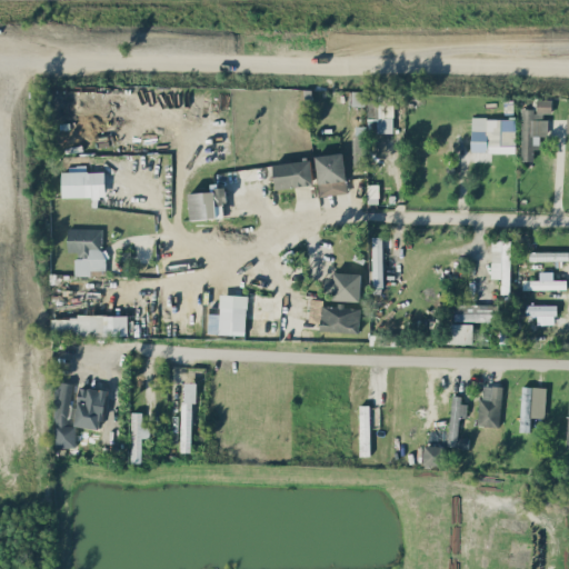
[(365,90),(351,91),(352,106),(365,105),(365,90)]
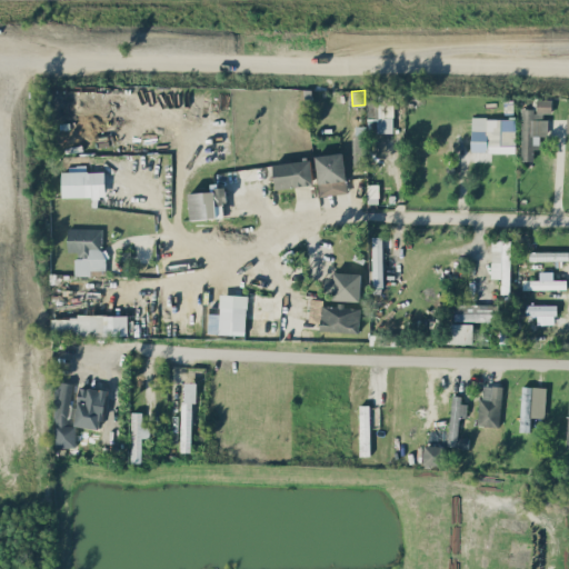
[(367,118),(377,118),(377,132),(393,132),(392,93),(366,95),(367,118)]
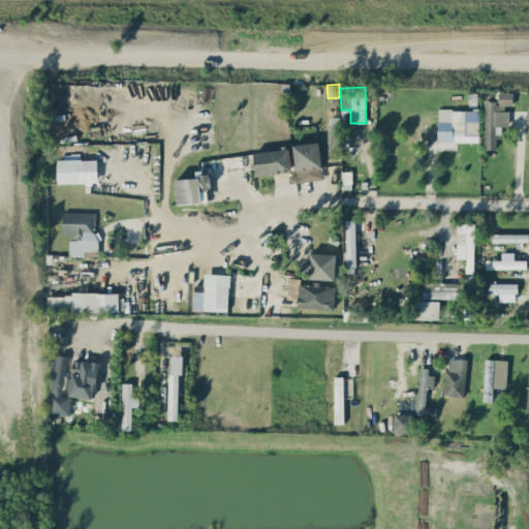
[(485,100),(485,149),(496,149),(496,137),(501,137),(501,126),(509,126),(509,107),(512,107),(512,92),(499,92),(499,100),(485,100)]
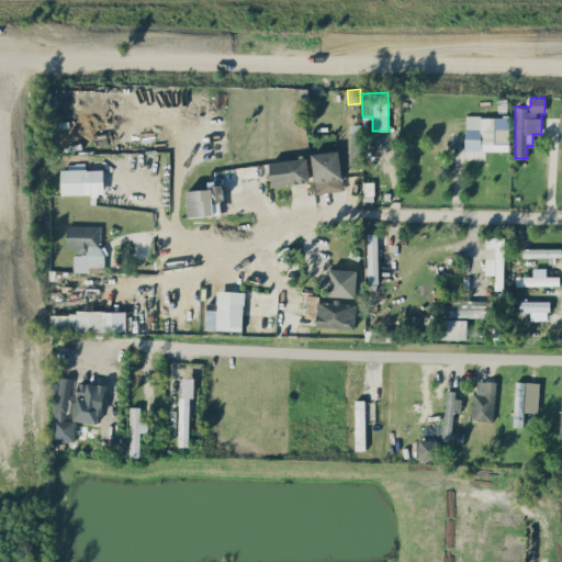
[(465,149),(508,150),(509,116),(465,115),(465,149)]
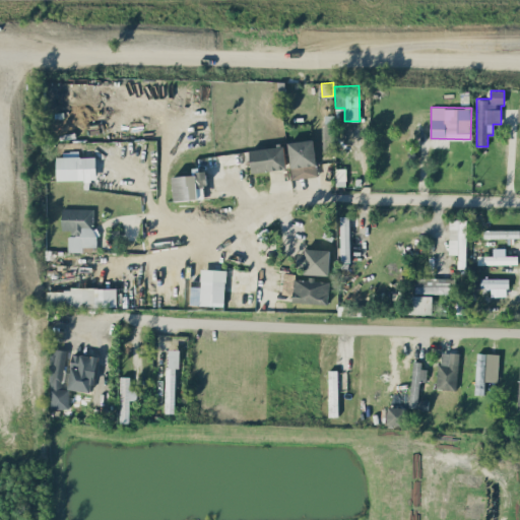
[(287,142),(293,179),(318,176),(314,138),(287,142)]
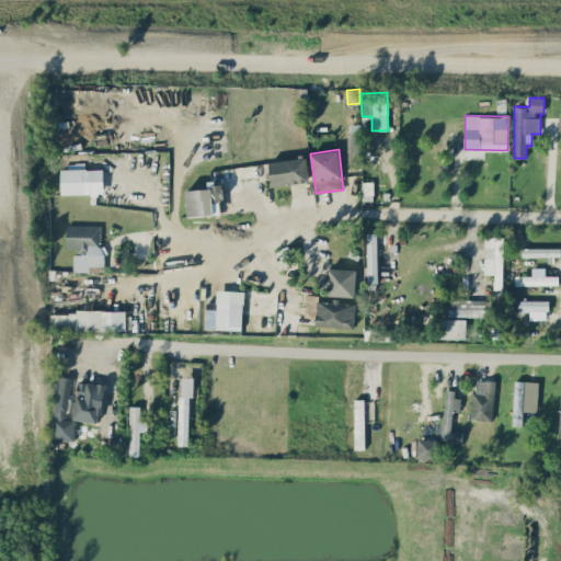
[(309,182),(307,158),(270,160),(272,185),(309,182)]
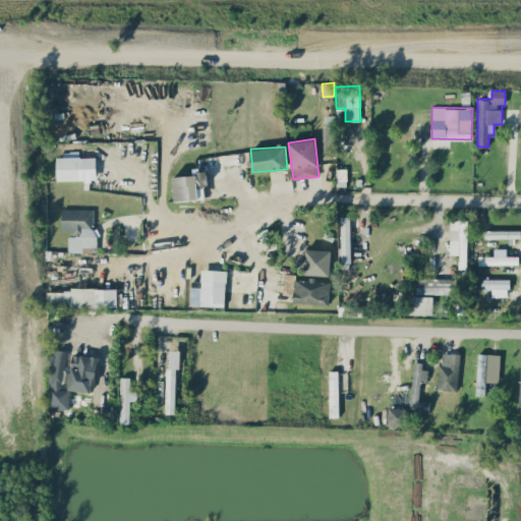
[(96,156),(56,157),(57,180),(97,179),(96,156)]
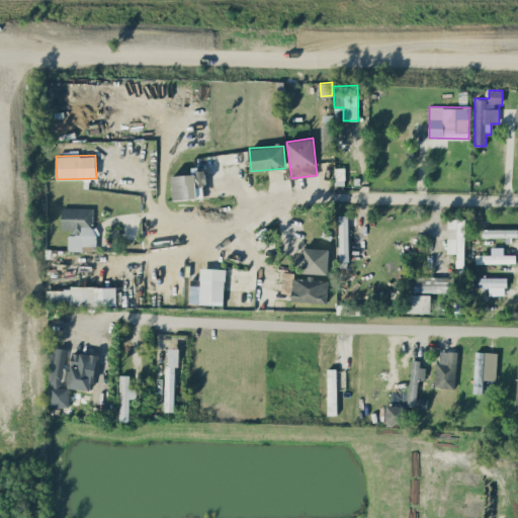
[(204,196),(202,185),(206,184),(205,171),(171,175),(174,200),(204,196)]
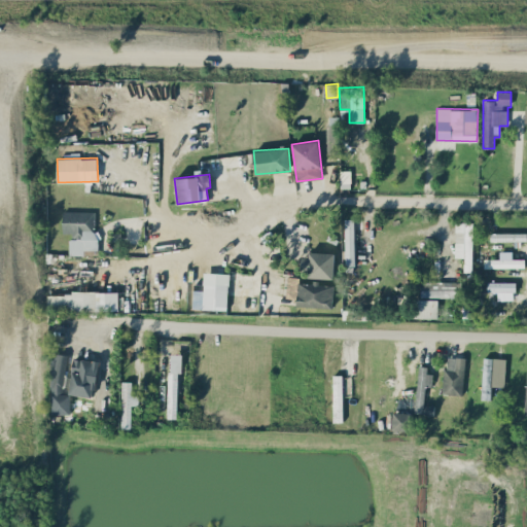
[(97,211),(63,211),(63,233),(70,233),(70,254),(96,254),(97,211)]
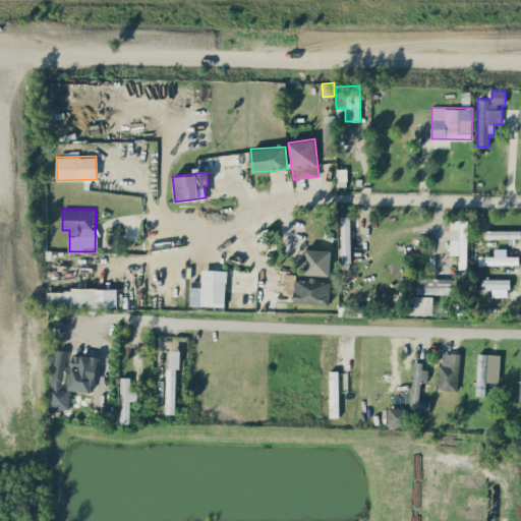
[(351,263),(350,216),(340,216),(341,263),(351,263)]
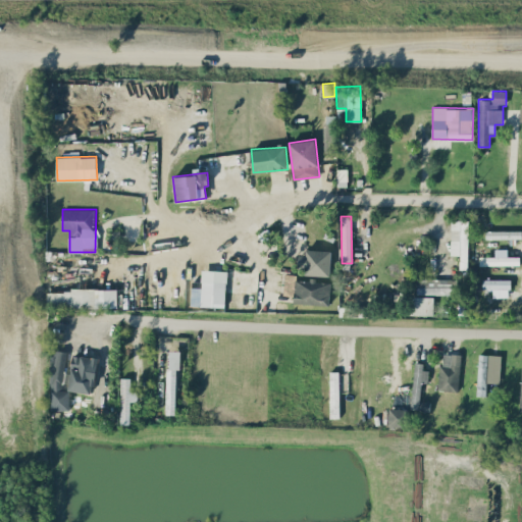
[(469,220),(452,219),(450,255),(460,255),(460,268),(467,269),(469,220)]
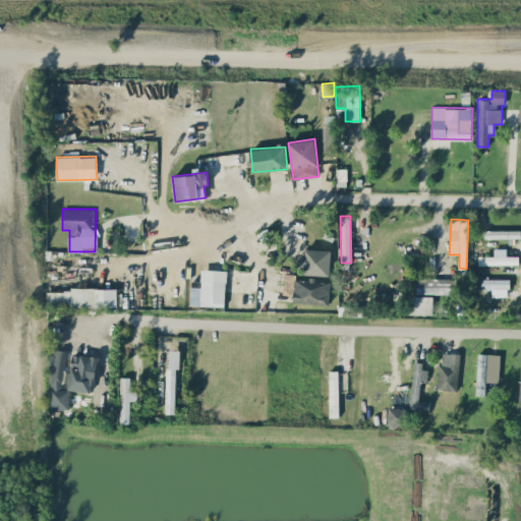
[(485,238),(520,237),(520,230),(484,230),(485,238)]
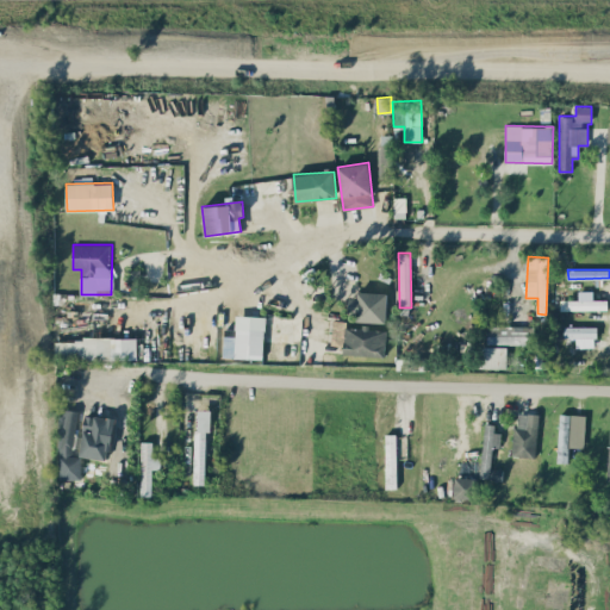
[(358,298),(350,298),(349,321),(386,322),(387,292),(358,291),(358,298)]
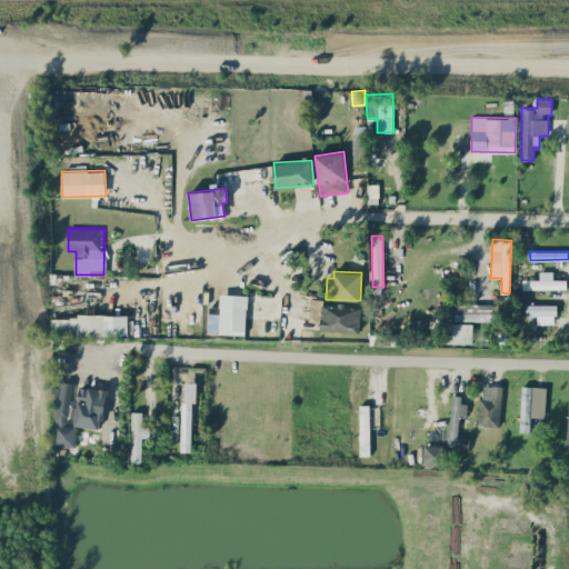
[(566,279),(522,279),(522,289),(567,288),(566,279)]
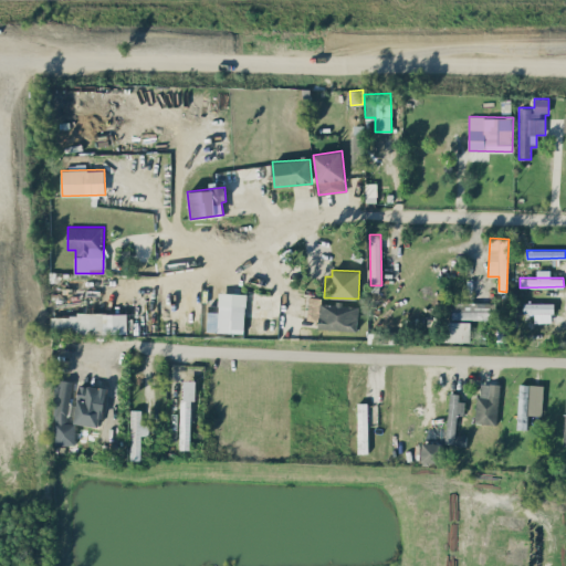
[(219,293),(218,332),(244,333),(245,293),(219,293)]
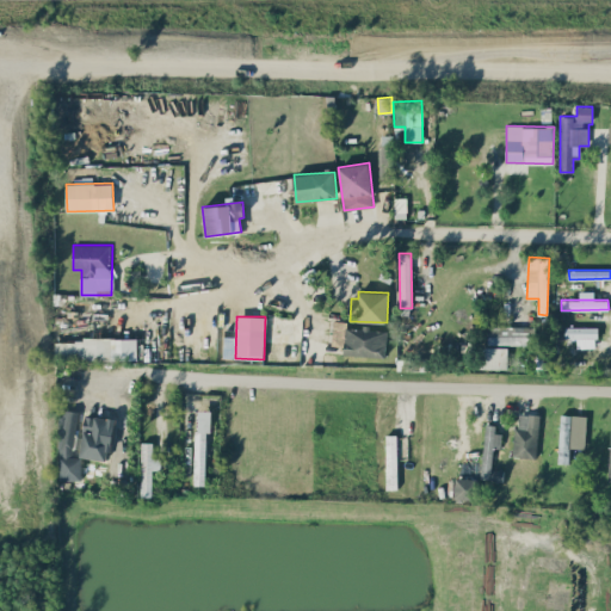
[(345,345),(345,321),(333,320),(332,345),(345,345)]
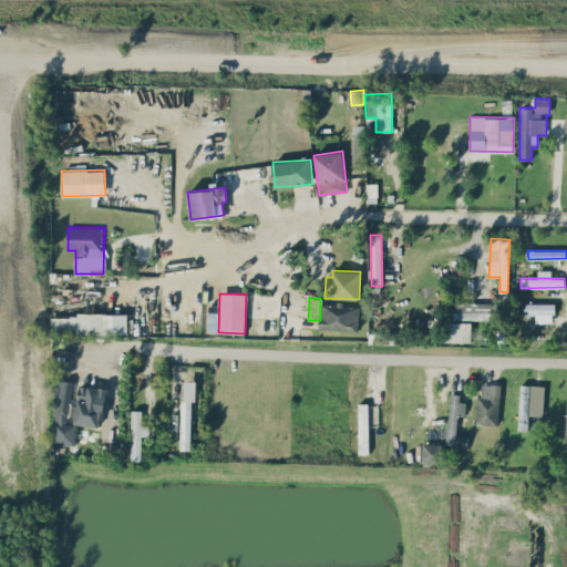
[(496,302),(453,301),(452,319),(496,320),(496,302)]
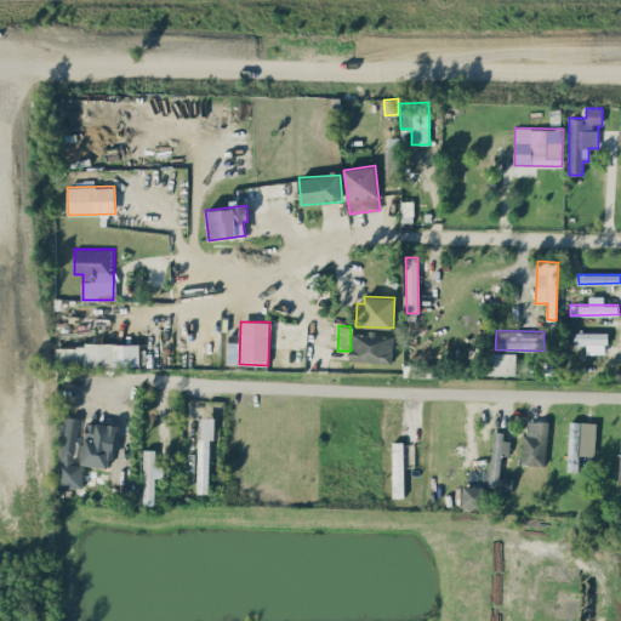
[(393,334),(351,332),(351,360),(392,362),(393,334)]
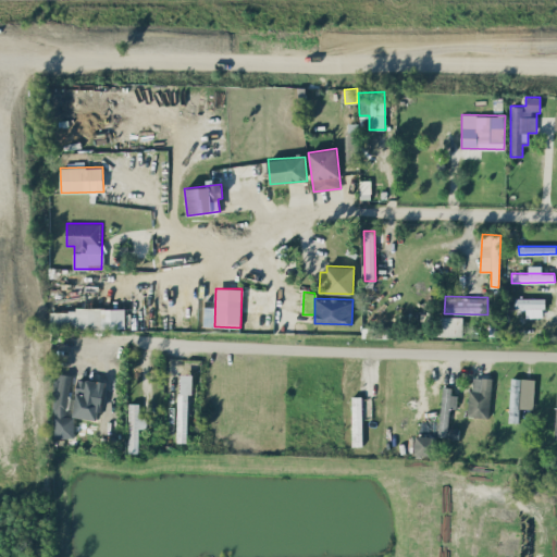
[(525,317),(544,317),(544,298),(516,298),(516,308),(525,308),(525,317)]
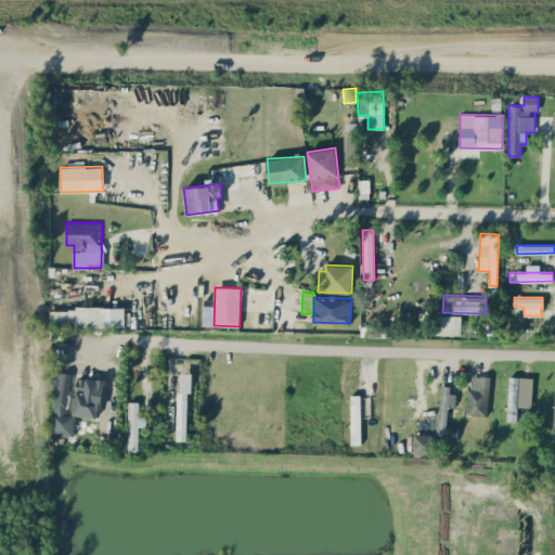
[(50,327),(125,326),(125,307),(50,308),(50,327)]
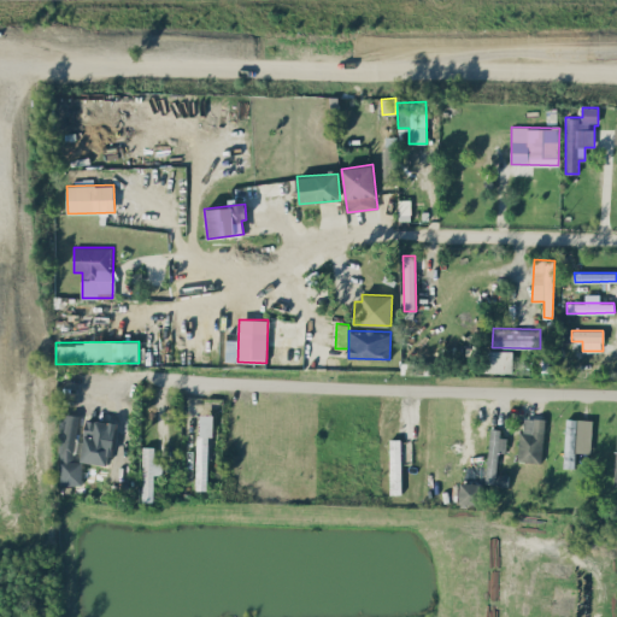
[(512,372),(512,351),(485,350),(483,371),(512,372)]
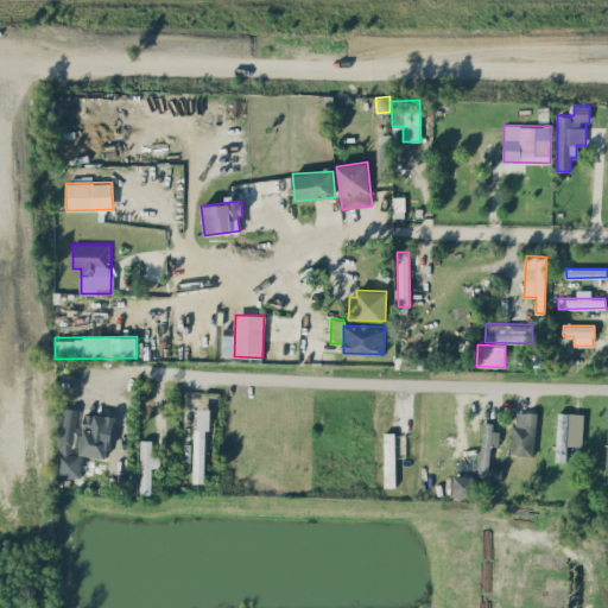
[(76,407),(59,407),(58,477),(81,477),(82,454),(75,454),(76,407)]
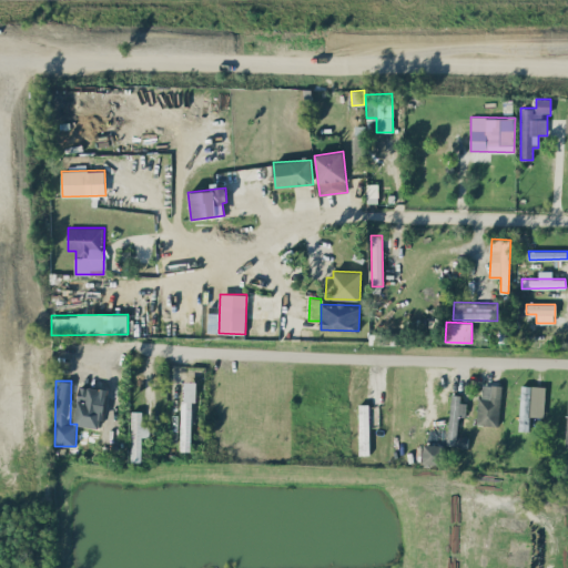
[(182,426),(191,426),(191,401),(195,401),(196,382),(183,382),(182,426)]
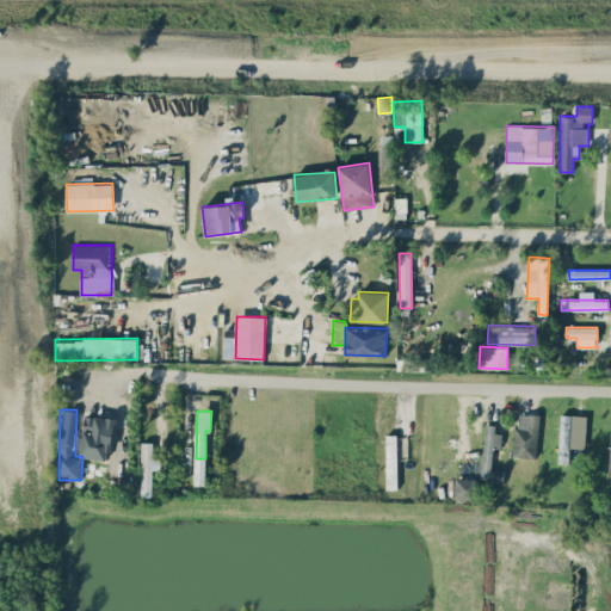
[(537,457),(538,414),(516,413),(514,457),(537,457)]
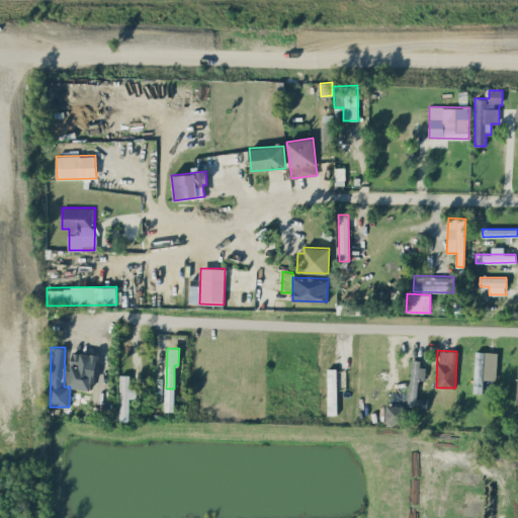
[(496,379),(497,352),(475,351),(473,393),(483,393),(483,379),(496,379)]
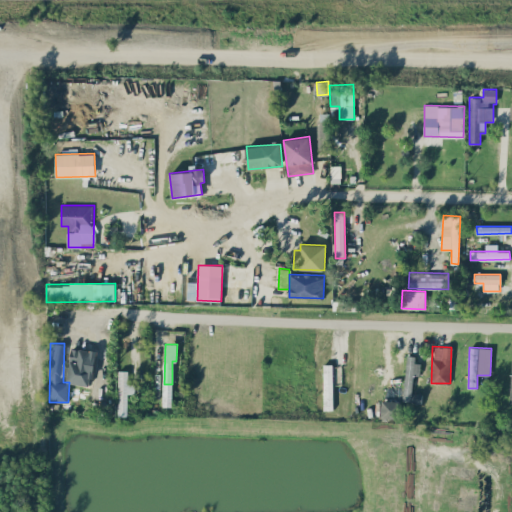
[(67,383),(91,385),(95,350),(70,348),(67,383)]
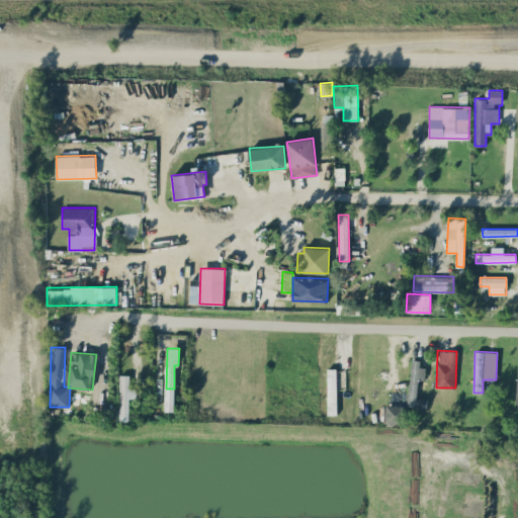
[(424,360),(411,359),(408,406),(426,407),(426,398),(417,398),(418,379),(423,379),(424,360)]
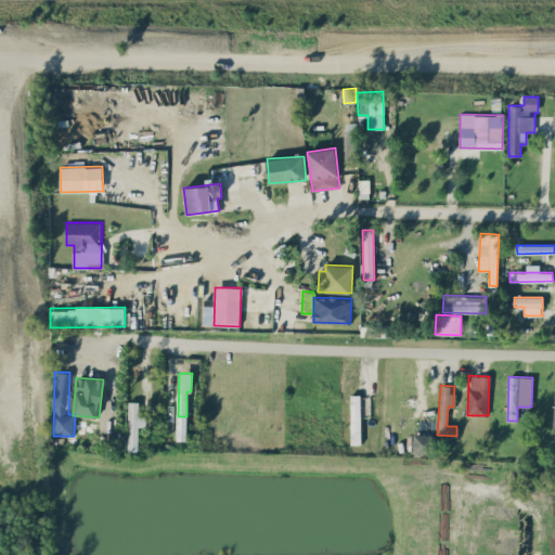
[(138,415),(139,401),(129,401),(127,450),(138,450),(139,426),(145,426),(146,415),(138,415)]
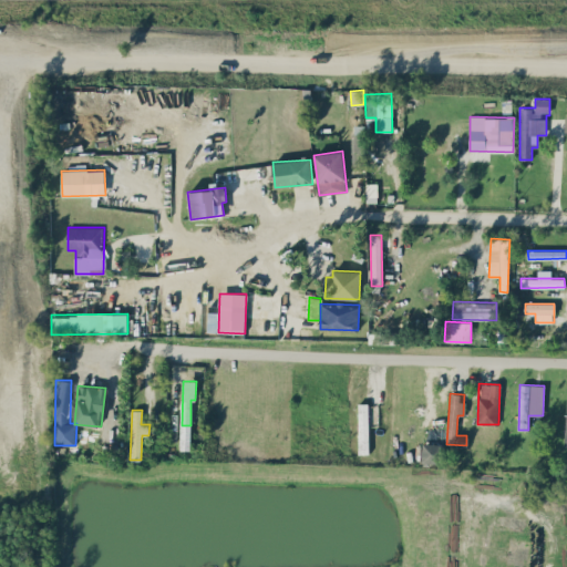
[(359,411),(358,454),(368,454),(369,411),(359,411)]
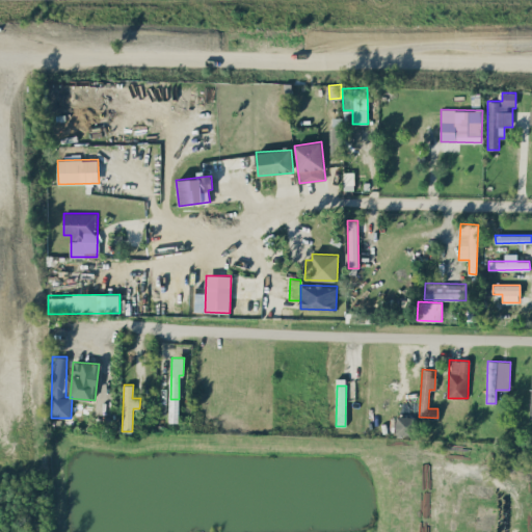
[(395,433),(416,434),(416,417),(396,416),(395,433)]
